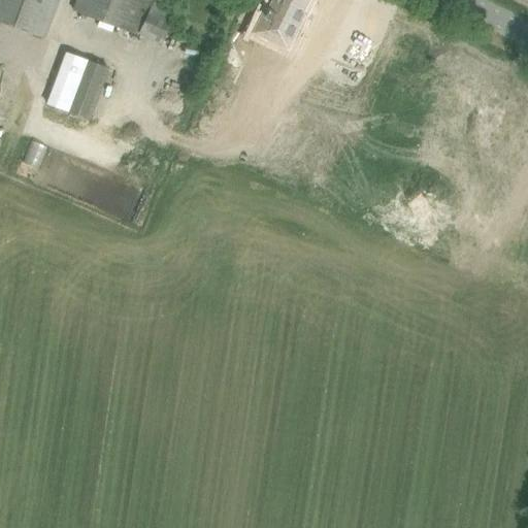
[(0,0),(0,22),(44,37),(58,0),(0,0)]
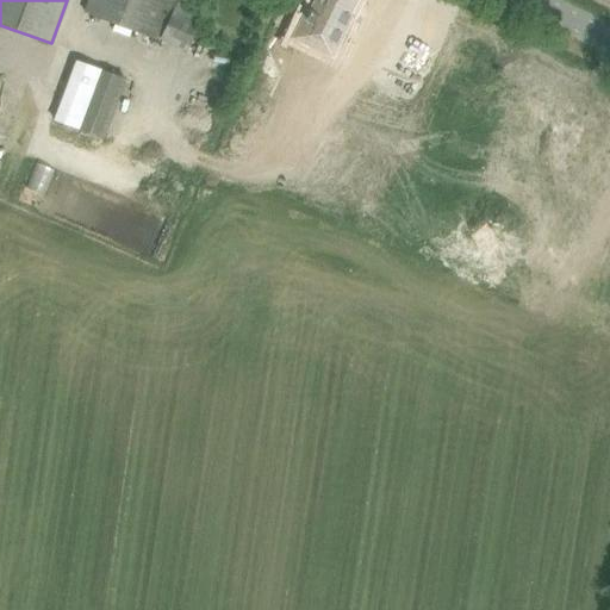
[(88,0),(85,12),(160,39),(161,38),(186,49),(203,8),(184,0),(88,0)]
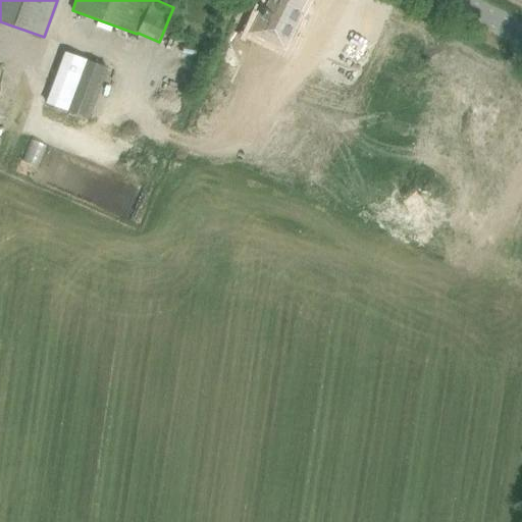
[(261,7),(253,22),(274,33),(269,43),(284,50),(297,24),(294,23),(305,0),(267,0),(264,8),(261,7)]
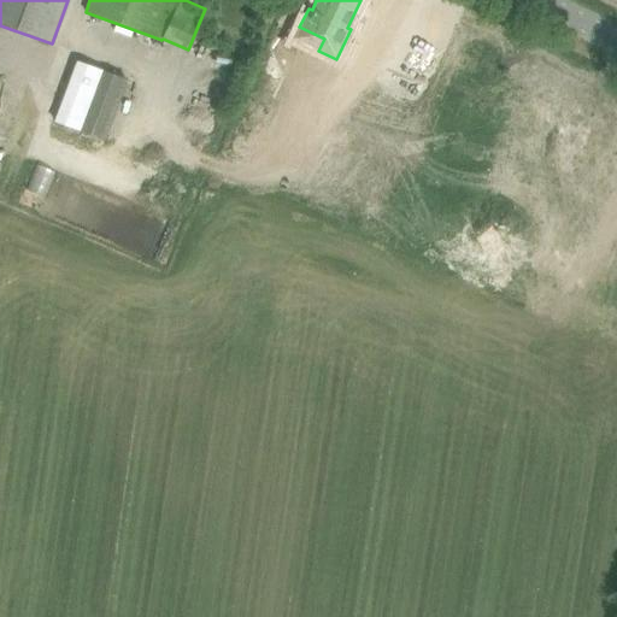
[(75,59),(52,119),(104,139),(128,78),(75,59)]
